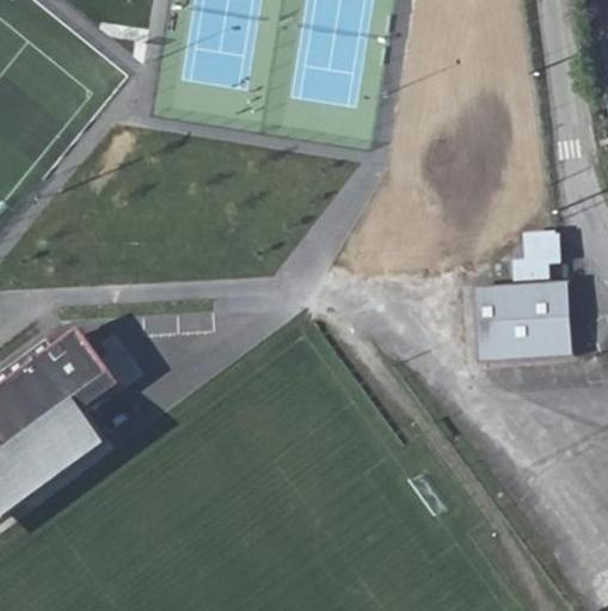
[(517,281),(548,279),(547,263),(558,263),(557,248),(554,232),(540,236),(526,236),(527,264),(516,264),(517,281)]
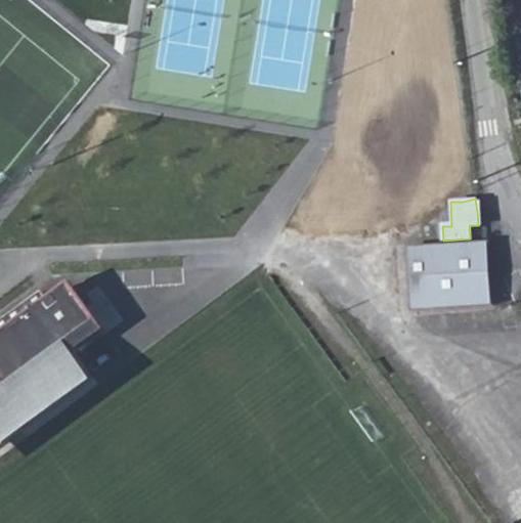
[(470,238),(443,241),(443,251),(470,249),(470,238)]
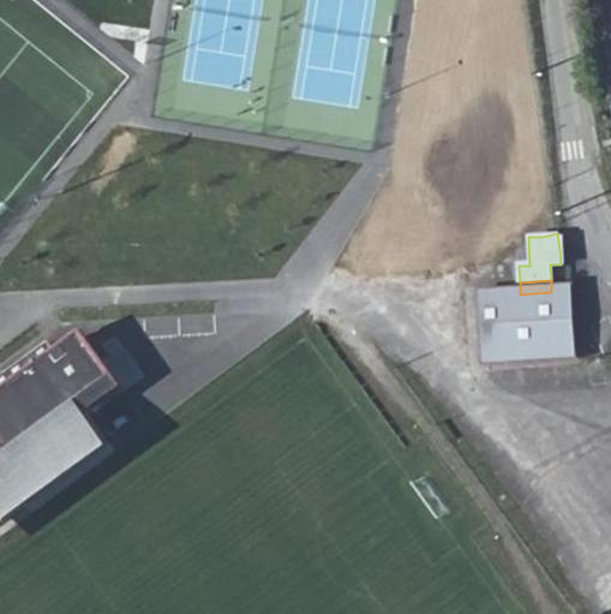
[(520,294),(473,298),(478,357),(574,351),(570,292),(551,292),(520,294)]
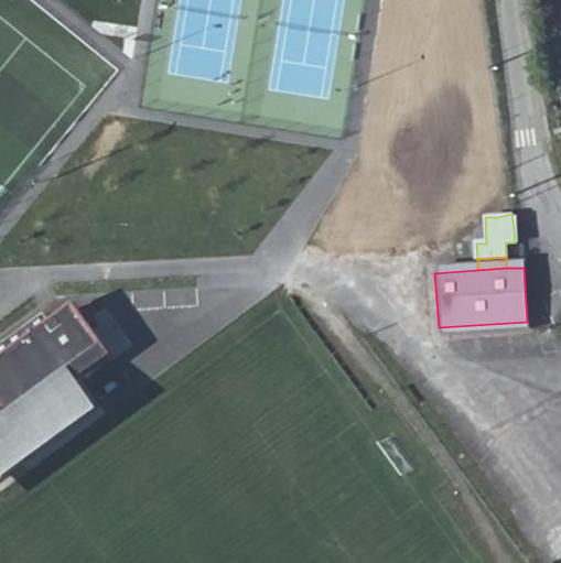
[(439,327),(434,273),(423,273),(427,328),(439,327)]
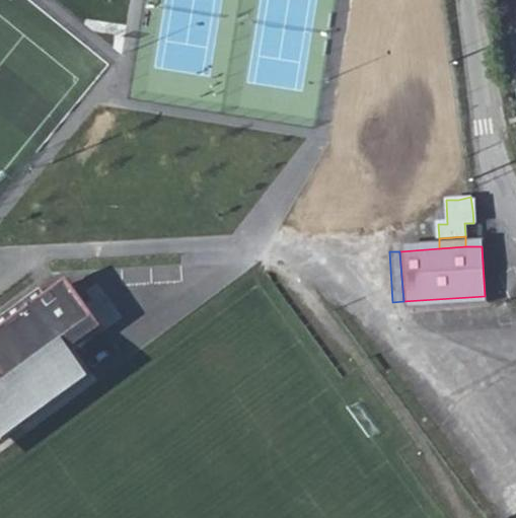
[(40,288),(0,316),(0,437),(89,372),(67,342),(96,320),(68,282),(47,298),(40,288)]
